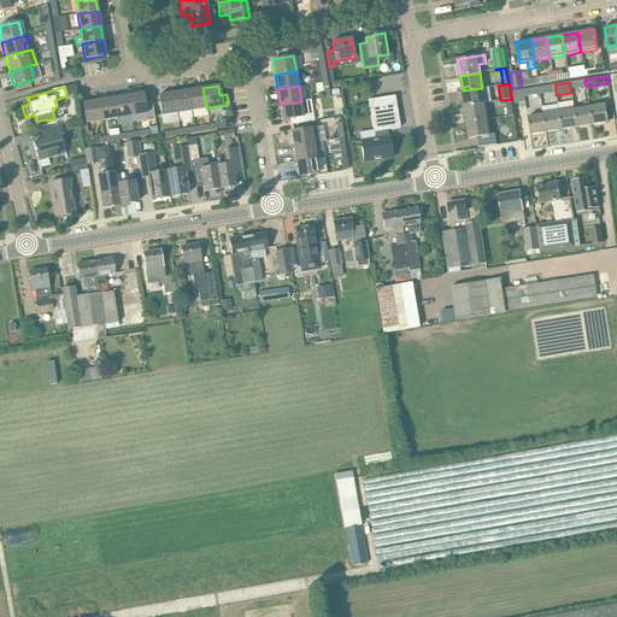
[(539,87),(512,92),(513,104),(526,101),(524,97),(540,94),(539,87)]
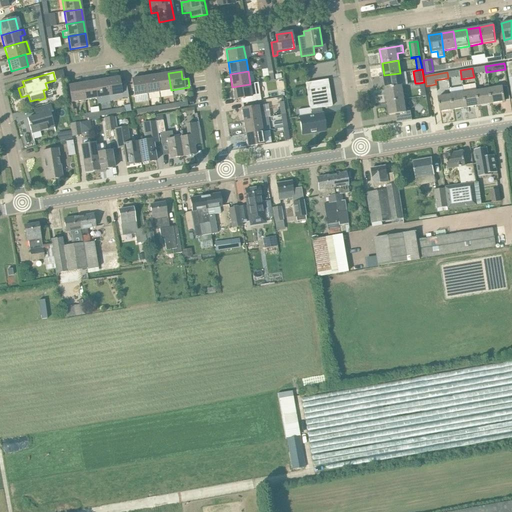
[(168,73),(156,75),(158,92),(171,90),(168,73)]
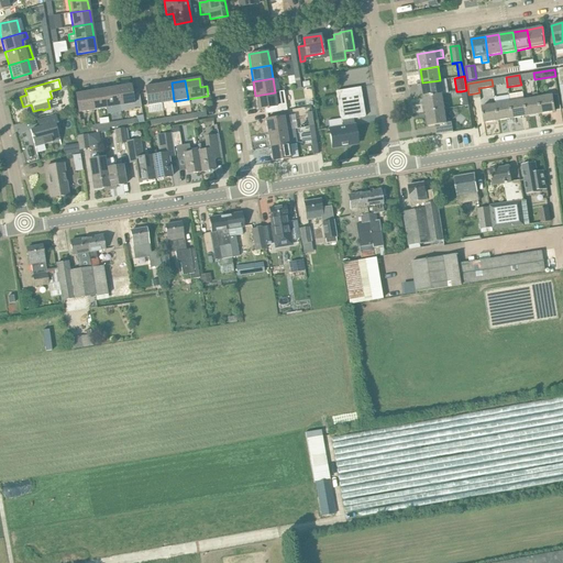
[(424,97),(442,95),(440,80),(422,83),(424,97)]
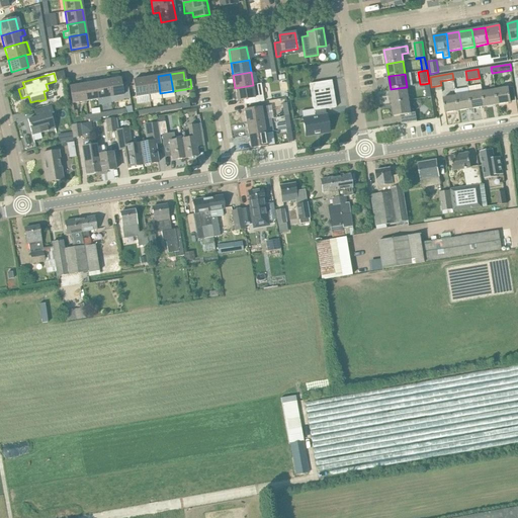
[(158,76),(145,78),(148,95),(160,93),(158,76)]
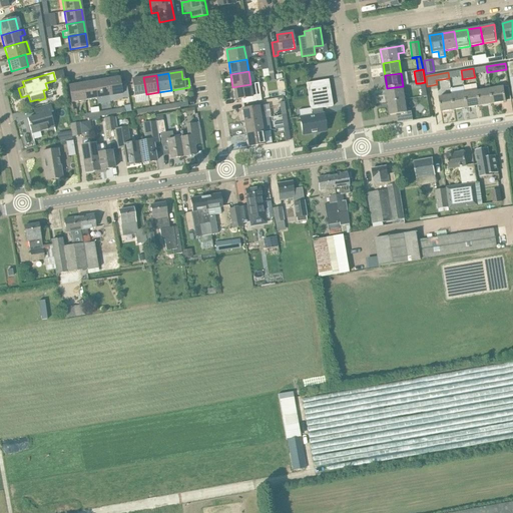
[(133,96),(146,94),(143,77),(131,79),(133,96)]
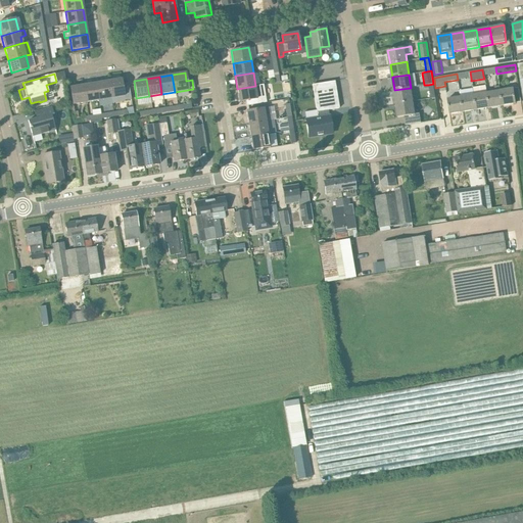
[(283,99),(291,98),(290,79),(282,80),(283,99)]
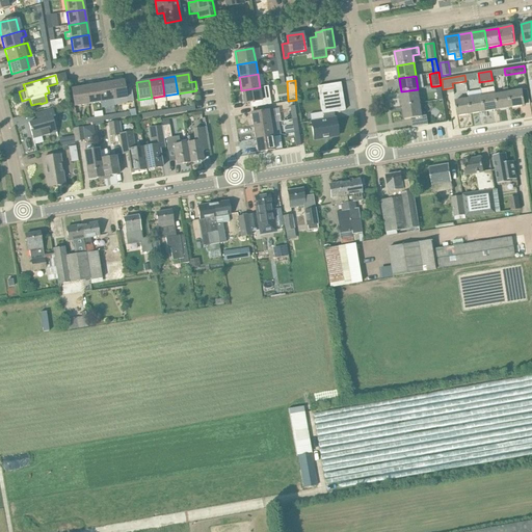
[(131,84),(124,85),(123,81),(110,83),(112,100),(125,98),(126,102),(133,101),(131,84)]
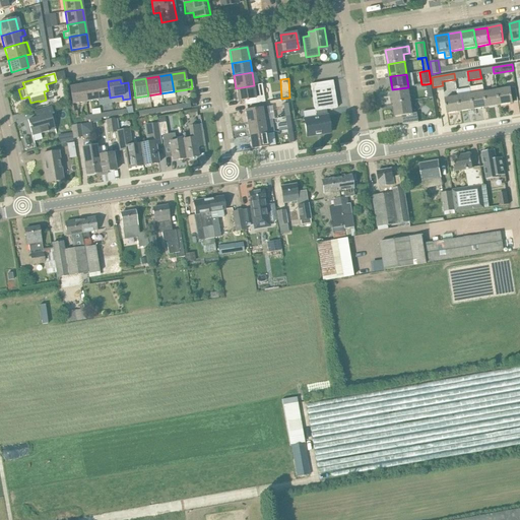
[(317,117),(304,119),(307,136),(330,132),(327,116),(327,115),(326,110),(337,108),(333,80),(311,84),(315,112),(316,111),(317,117)]
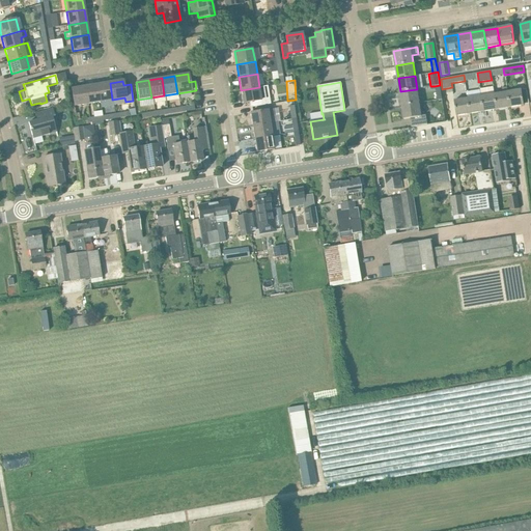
[(110,83),(96,85),(100,102),(112,100),(110,83)]
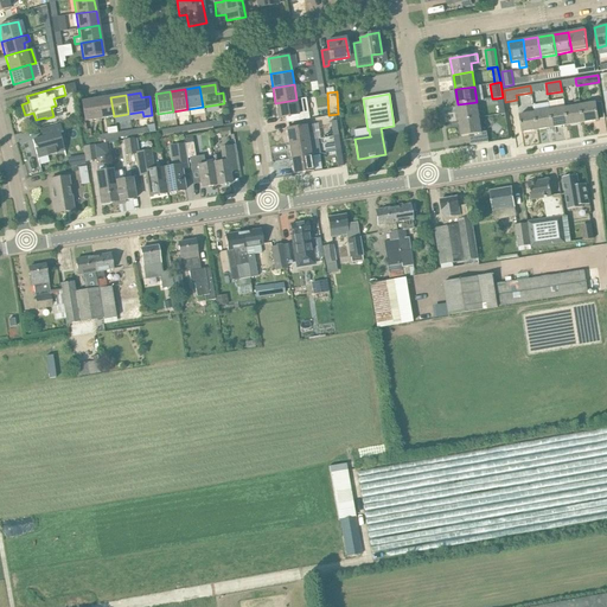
[(110,97),(96,100),(98,119),(114,116),(110,97)]
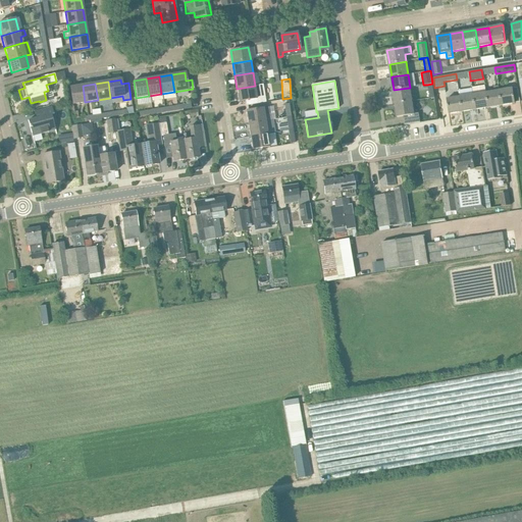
[(255,86),(237,89),(239,101),(257,99),(256,93),(261,92),(260,85),(255,86)]
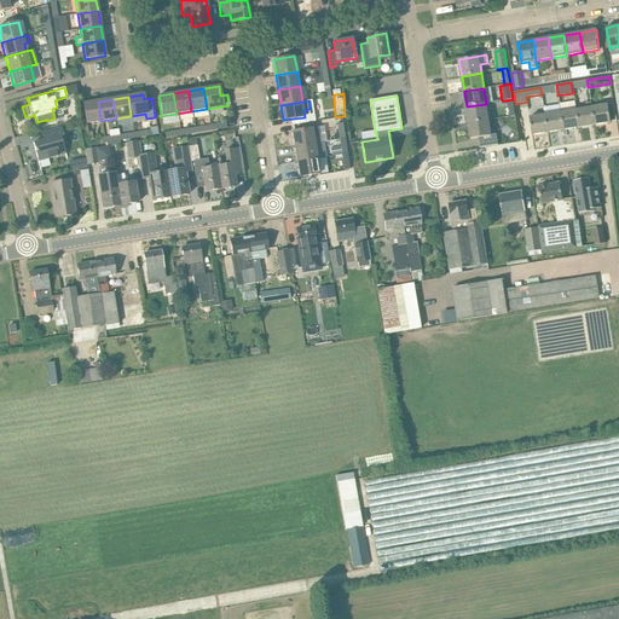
[(86,123),(100,121),(98,102),(82,104),(86,123)]
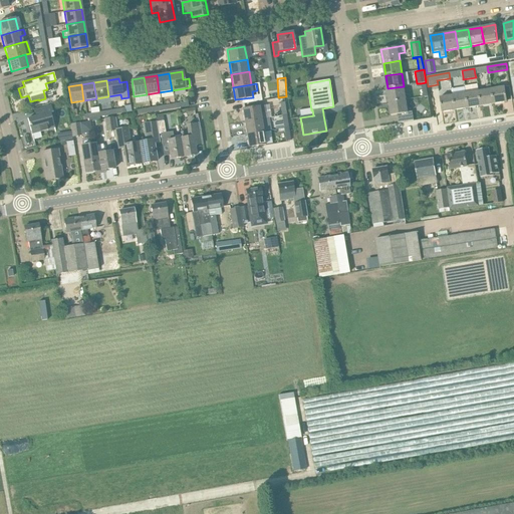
[(493,103),(490,84),(485,85),(486,89),(478,90),(480,105),(493,103)]
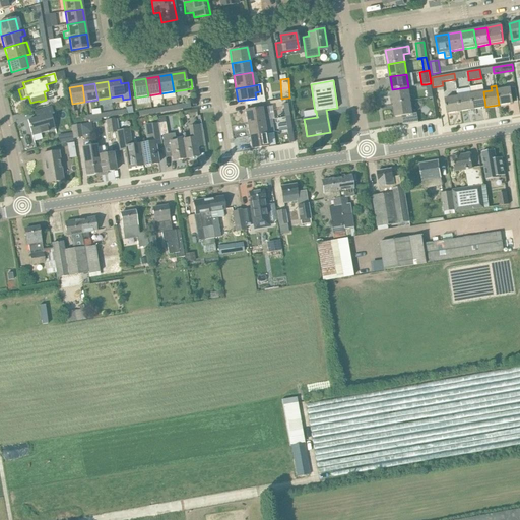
[(496,85),(499,105),(512,103),(510,87),(497,89),(496,85)]
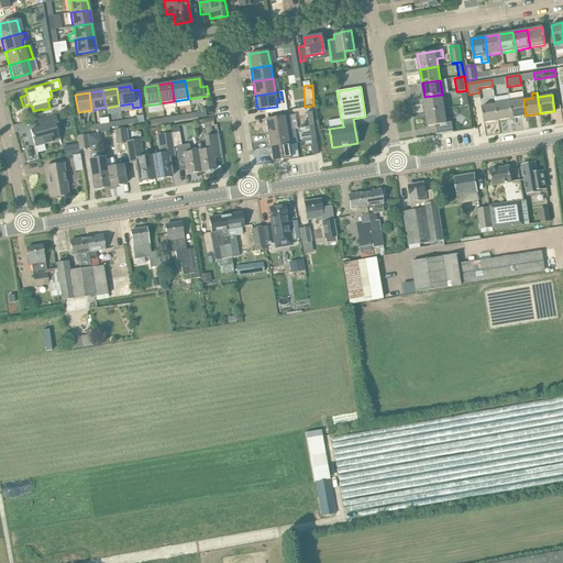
[(427,111),(445,109),(442,95),(424,97),(427,111)]
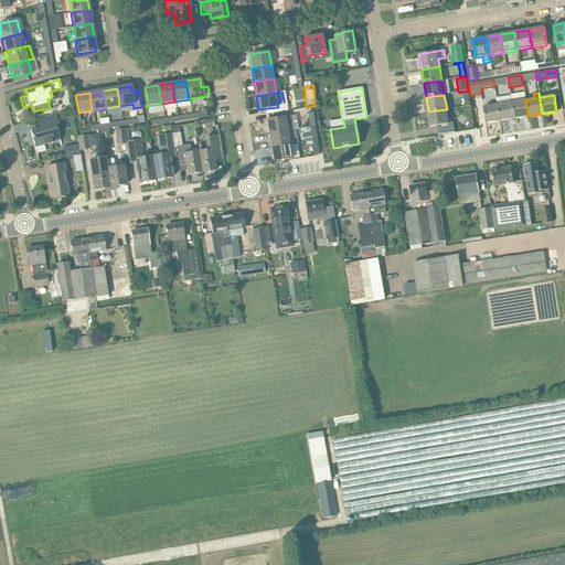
[(528,116),(525,99),(511,102),(514,118),(528,116)]
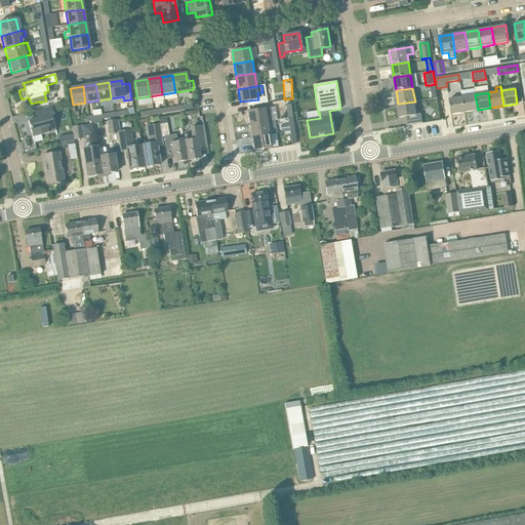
[(475,94),(462,97),(465,112),(478,110),(475,94)]
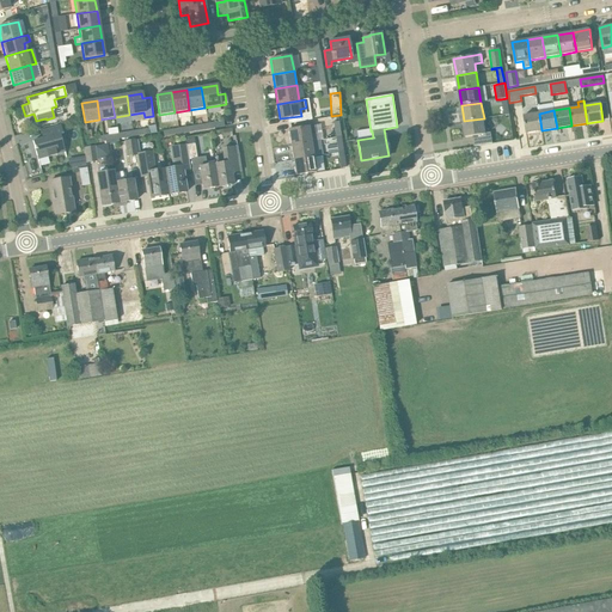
[(526,133),(542,130),(539,114),(524,116),(526,133)]
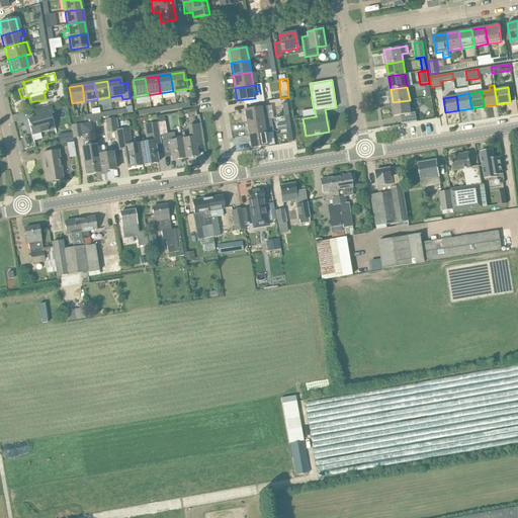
[(393,102),(395,115),(400,115),(402,123),(417,121),(415,112),(412,113),(410,100),(393,102)]
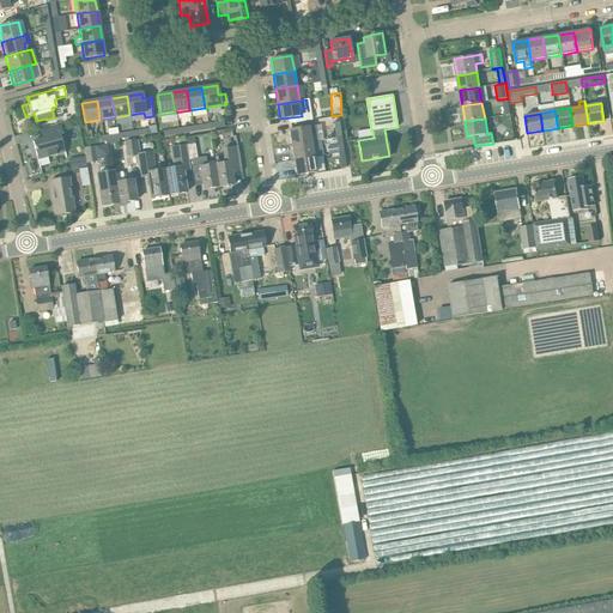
[(59,135),(62,134),(60,126),(44,131),(46,138),(32,141),(36,157),(47,155),(47,157),(56,155),(55,152),(64,150),(59,135)]
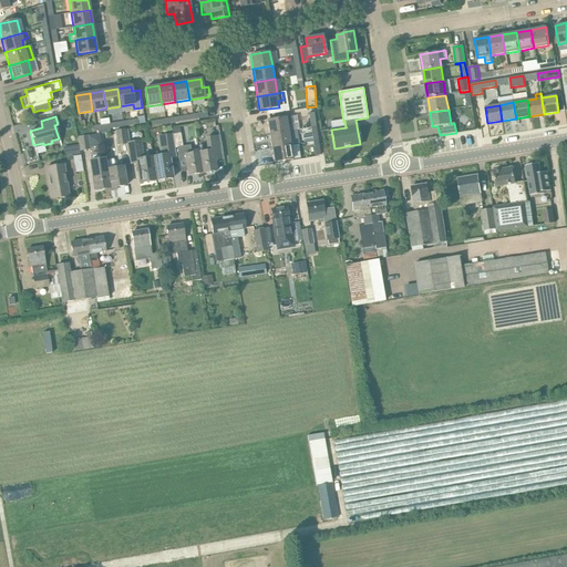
[(122,122),(123,126),(145,123),(144,116),(137,117),(137,120),(122,122)]
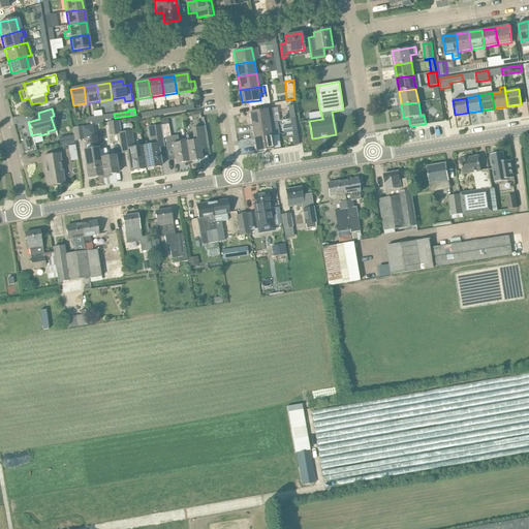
[(251,126),(269,123),(268,116),(274,115),(273,109),(249,113),(251,126)]
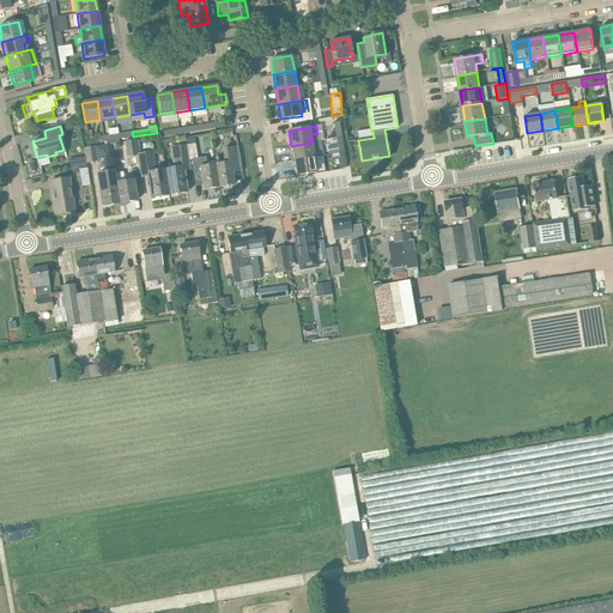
[(135,149),(134,140),(125,141),(127,157),(137,156),(135,149)]
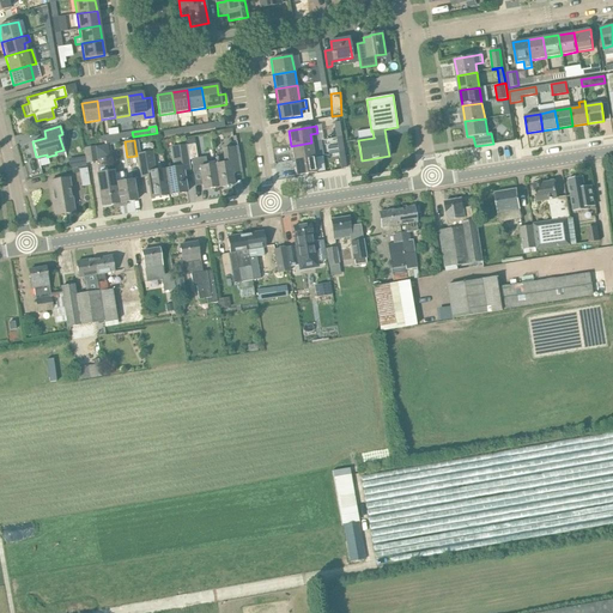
[(311,143),(291,146),(293,161),(320,156),(319,147),(313,149),(311,143)]
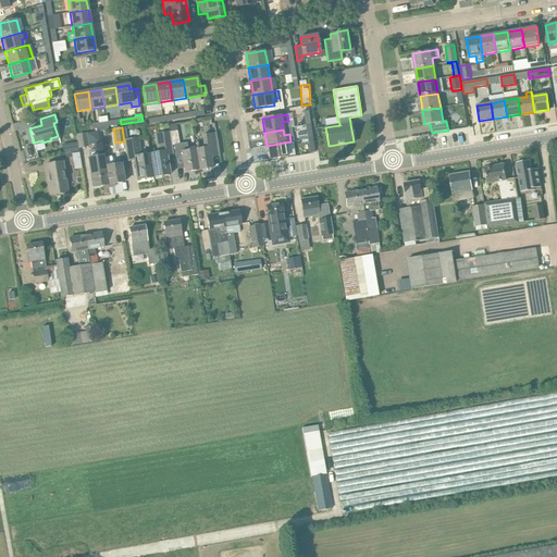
[(86,133),(76,134),(78,148),(88,147),(86,133)]
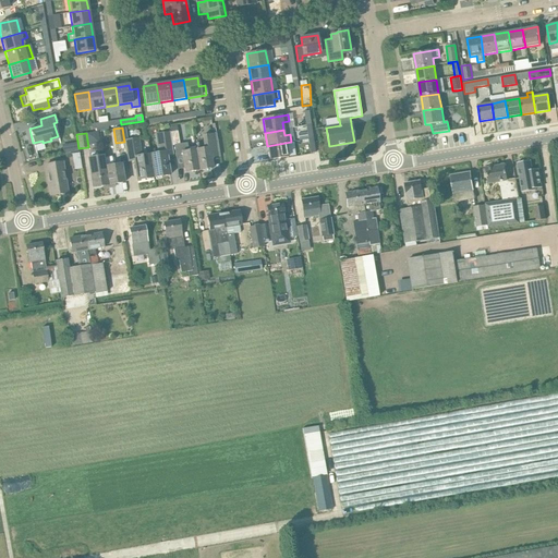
[(150,157),(154,178),(169,174),(165,148),(172,147),(170,133),(162,134),(164,141),(157,142),(159,156),(150,157)]
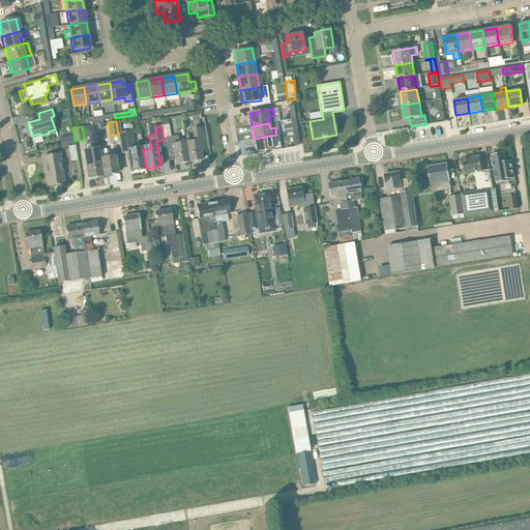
[(185,143),(188,162),(202,159),(200,151),(203,149),(208,148),(205,127),(193,129),(195,141),(185,143)]
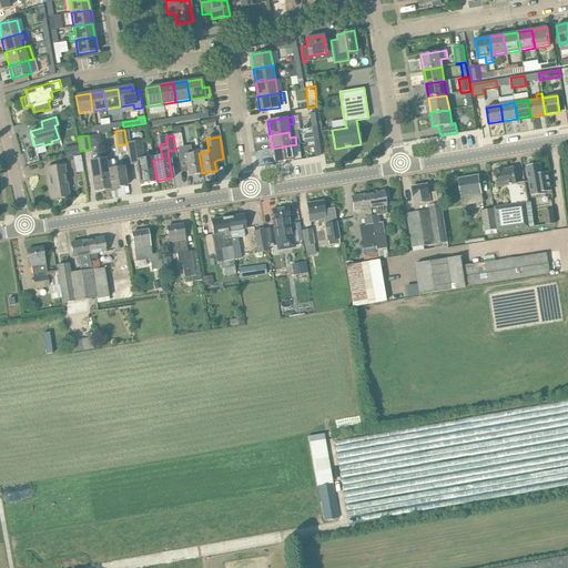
[(156,181),(153,160),(143,162),(141,148),(134,149),(133,142),(127,143),(129,156),(135,155),(140,183),(156,181)]
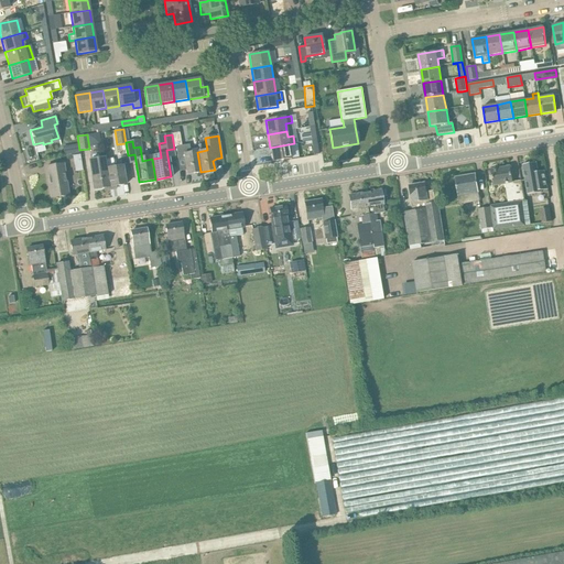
[(295,143),(294,143),(270,148),(272,162),(293,159),(292,152),(295,152),(294,147),(295,147),(295,143)]
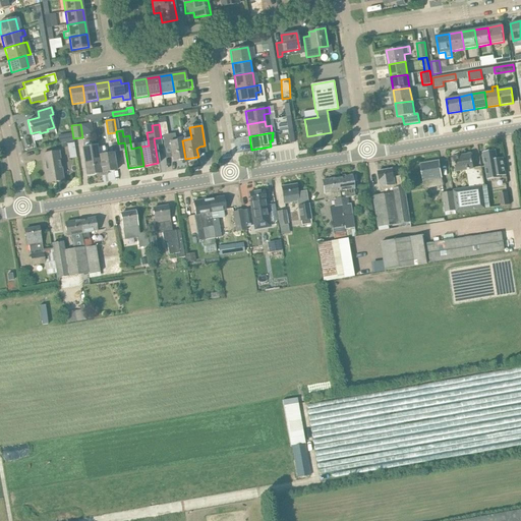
[(185,159),(182,140),(176,141),(175,133),(162,135),(164,148),(170,147),(172,161),(185,159)]
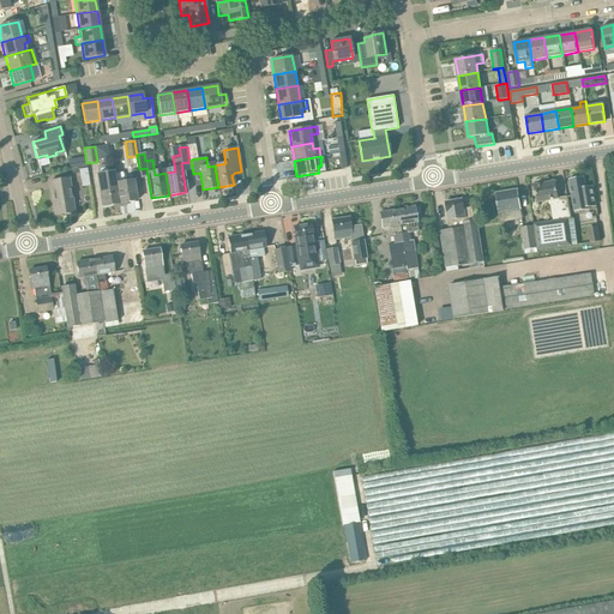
[(102,206),(119,203),(114,174),(114,170),(97,173),(102,206)]
